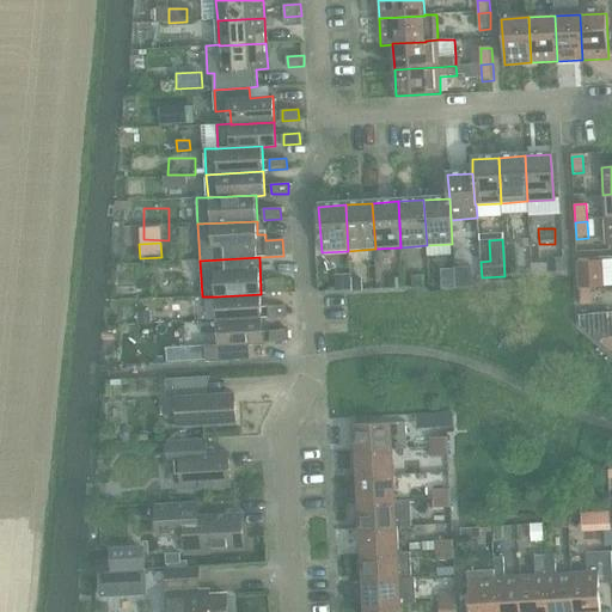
[(563,257),(550,257),(550,270),(564,270),(563,257)]
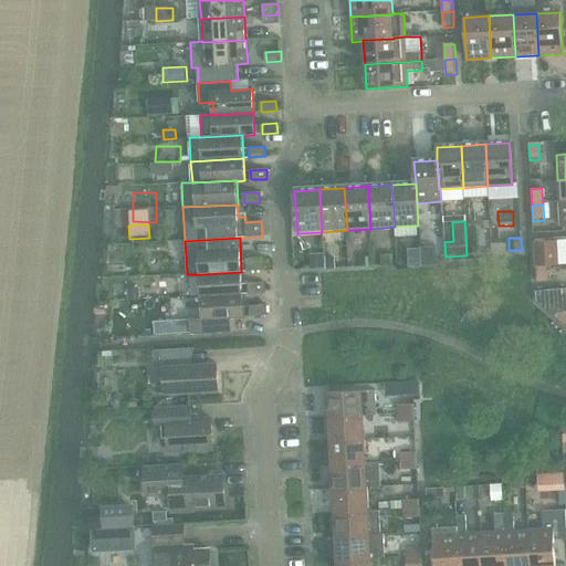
[(545,242),(534,242),(536,270),(546,269),(545,242)]
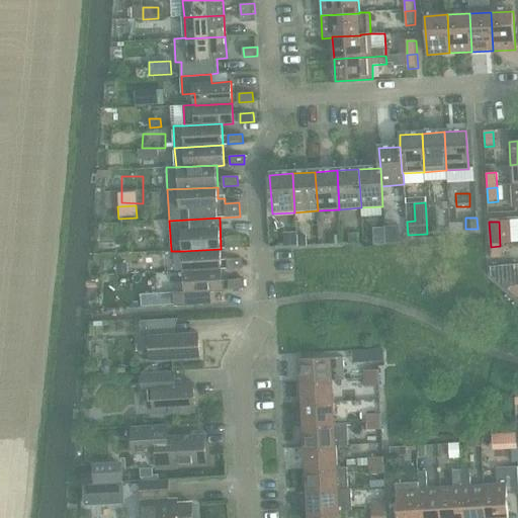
[(384,228),(374,229),(375,245),(385,245),(384,228)]
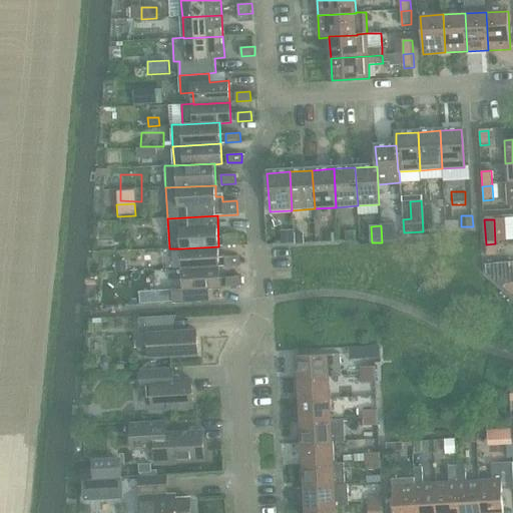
[(292,230),(279,231),(279,245),(292,244),(292,230)]
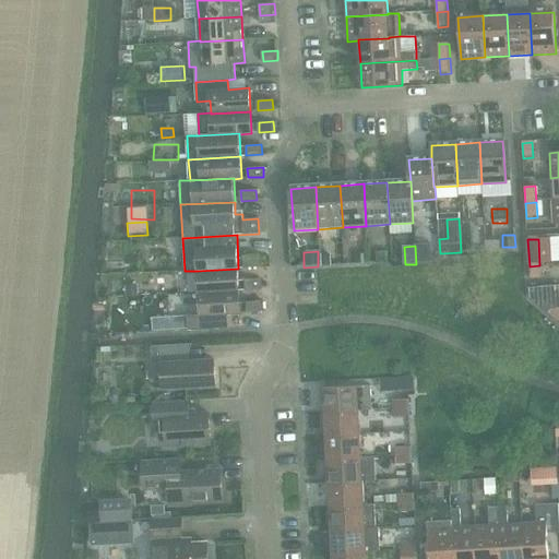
[(385,251),(372,252),(373,262),(387,262),(385,251)]
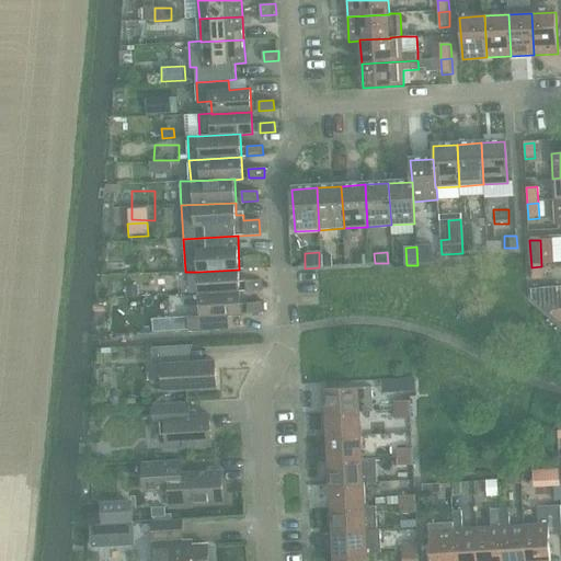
[(330,255),(320,255),(321,267),(330,267),(330,255)]
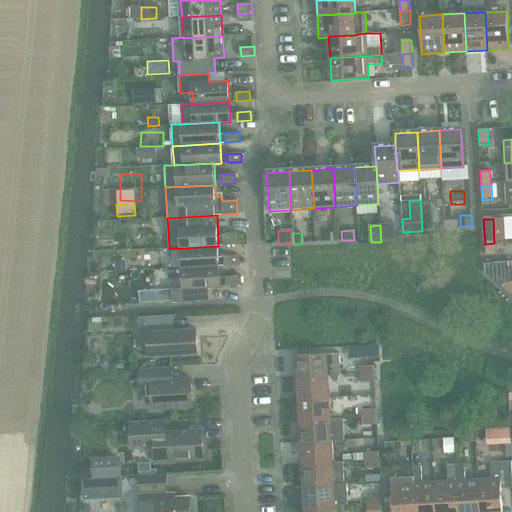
[(334,233),(323,233),(323,242),(335,242),(334,233)]
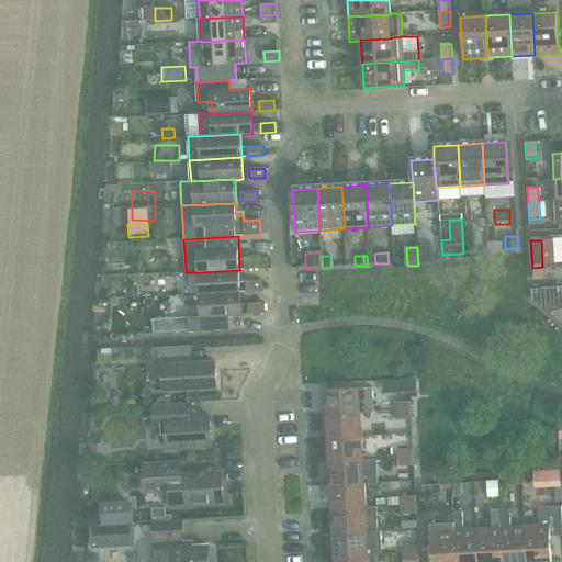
[(246,269),(262,268),(261,258),(246,259),(246,269)]
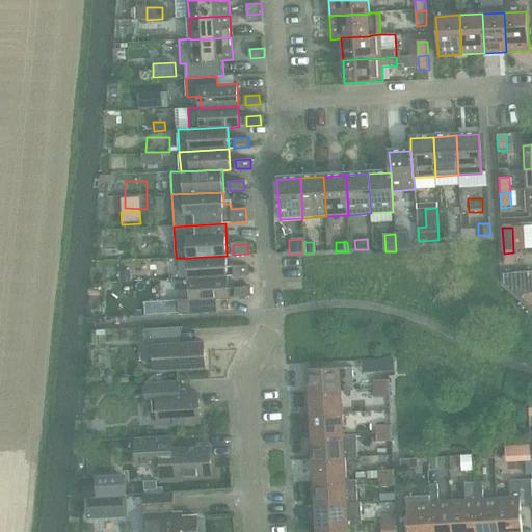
[(514,265),(513,253),(504,254),(505,266),(514,265)]
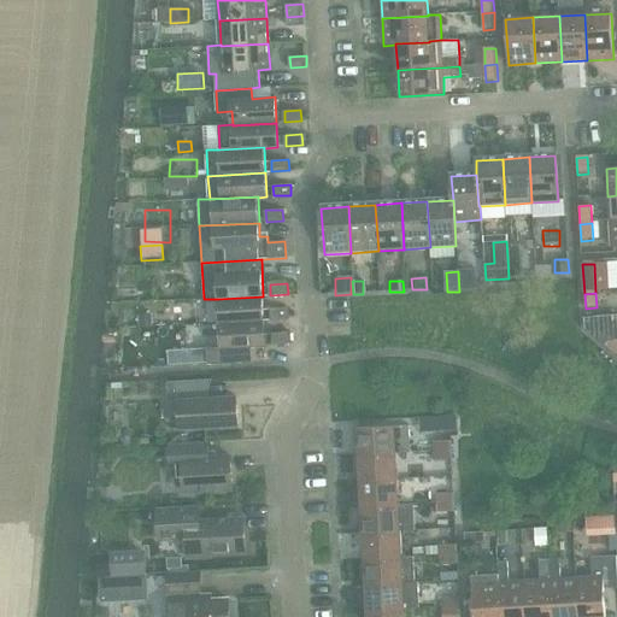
[(218,299),(221,324),(265,322),(263,297),(218,299)]
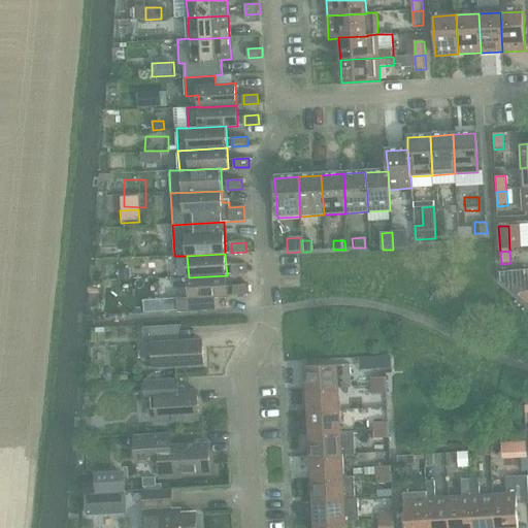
[(232,273),(248,272),(246,263),(232,264),(232,273)]
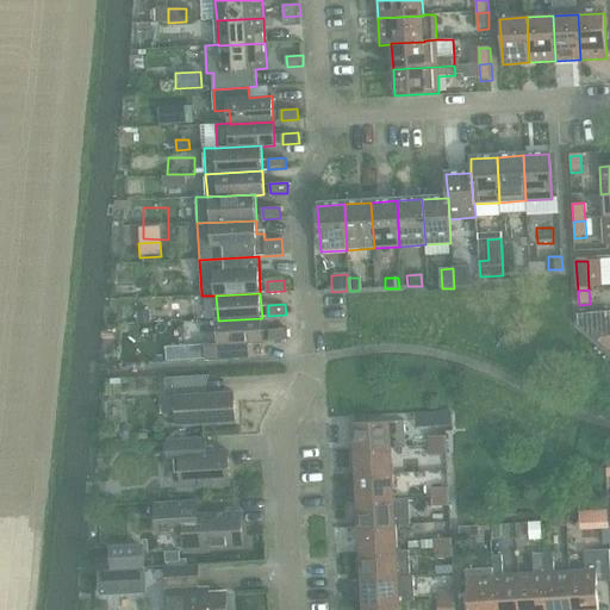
[(148,310),(135,311),(136,325),(148,324),(148,310)]
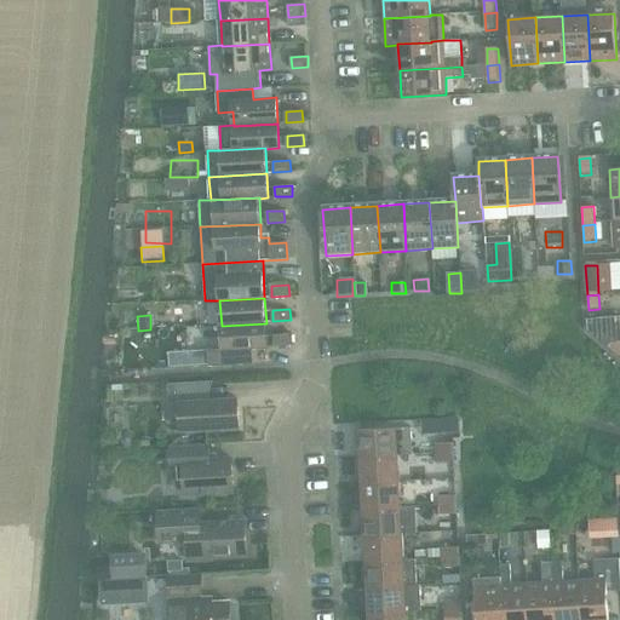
[(253,363),(253,362),(252,348),(292,345),(291,334),(267,336),(267,323),(222,326),(223,349),(207,349),(207,348),(171,349),(172,367),(208,365),(208,366),(253,363)]
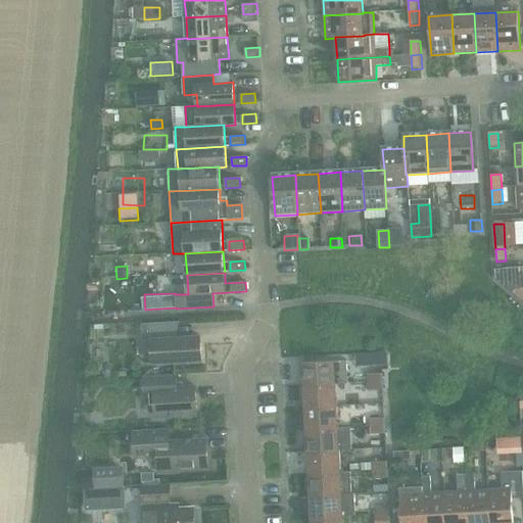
[(508,277),(502,284),(512,294),(518,286),(508,277)]
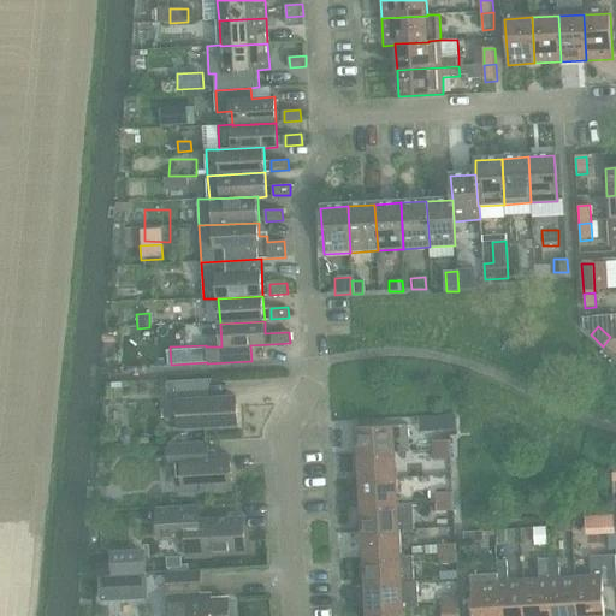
[(615,356),(615,342),(610,337),(603,347),(615,357),(615,356)]
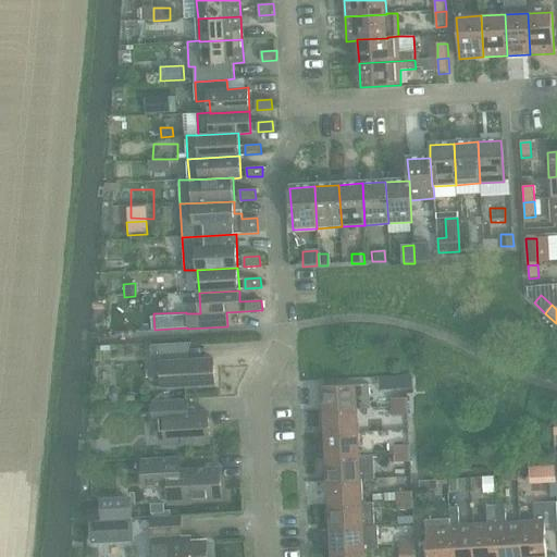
[(151,362),(161,361),(162,387),(214,384),(213,361),(213,358),(182,360),(181,343),(150,345),(151,362)]
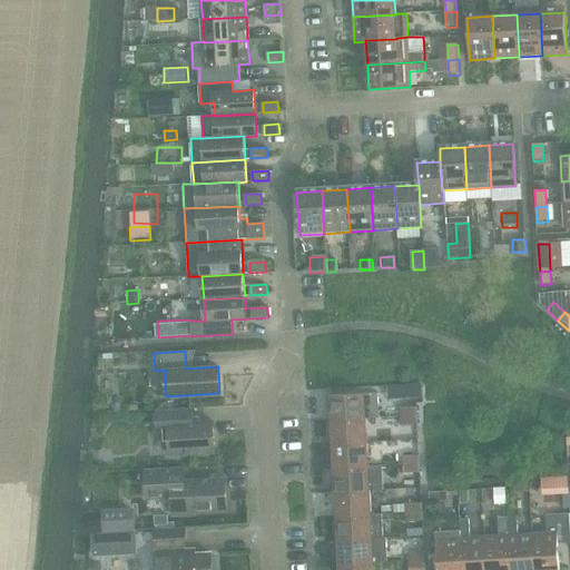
[(422,385),(405,386),(405,399),(422,397),(422,385)]
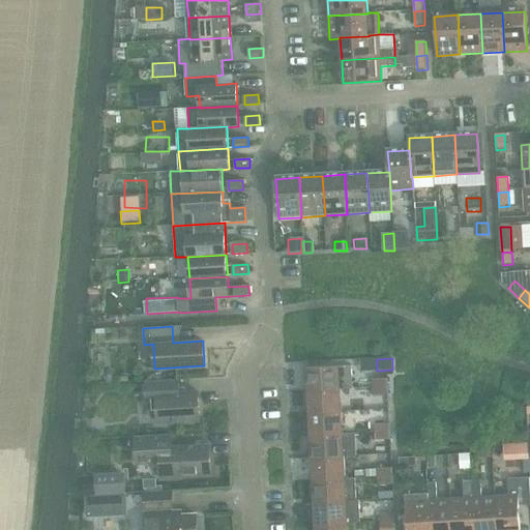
[(305,369),(307,391),(341,389),(352,388),(351,365),(305,369)]
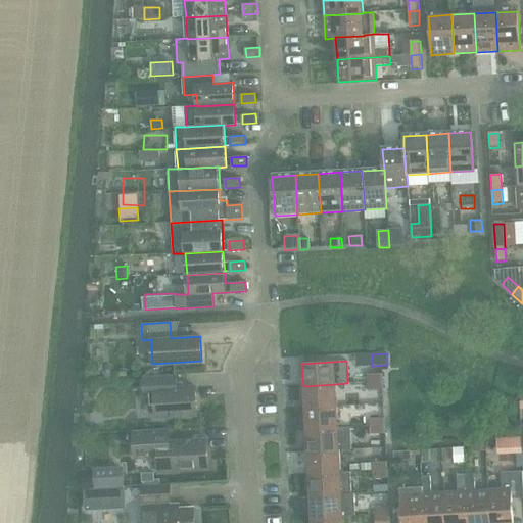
[(104,364),(101,368),(101,373),(105,377),(110,376),(114,372),(113,367),(109,364),(104,364)]
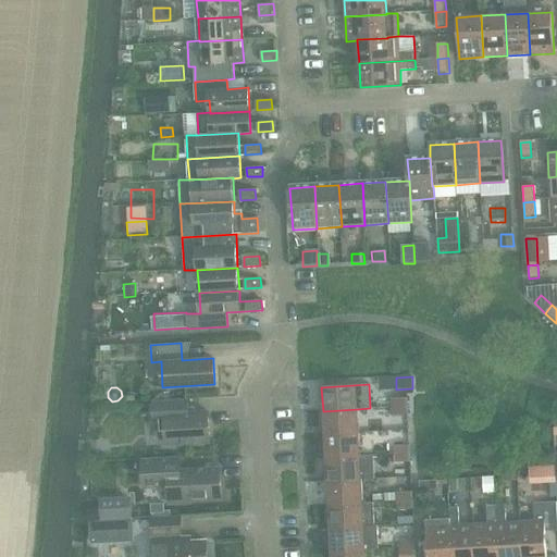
[(391,399),(391,407),(407,407),(407,398),(391,399)]
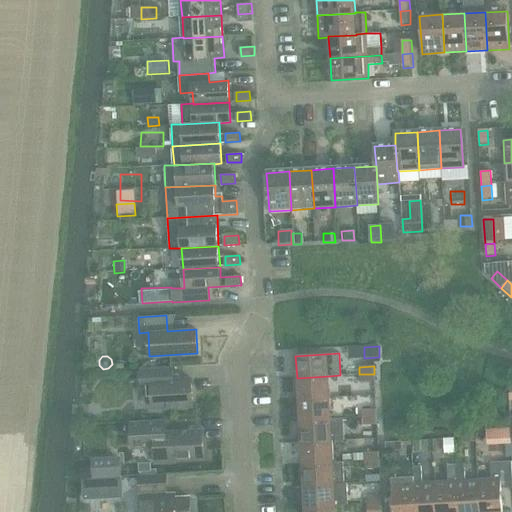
[(152,409),(192,407),(191,388),(190,378),(172,379),(171,367),(140,368),(141,388),(151,388),(152,409)]
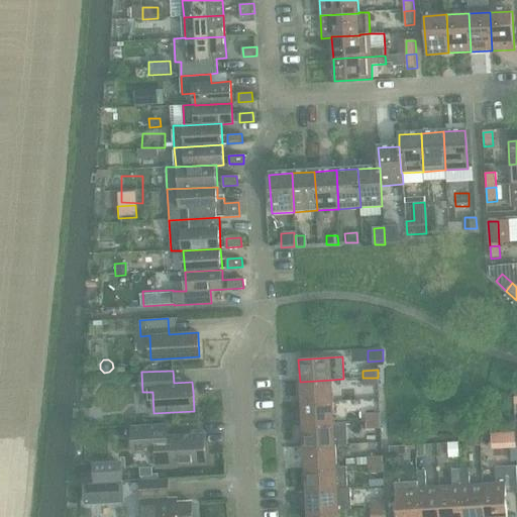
[(364,386),(379,385),(378,378),(363,378),(364,386)]
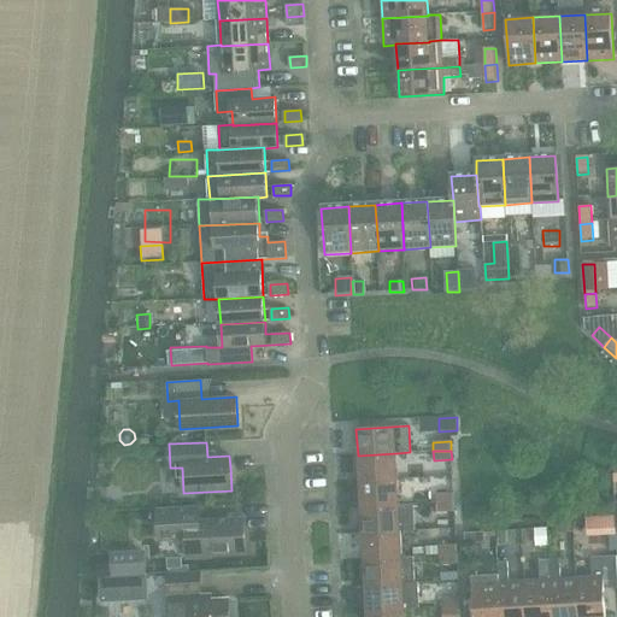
[(398,480),(397,453),(358,456),(359,482),(398,480)]
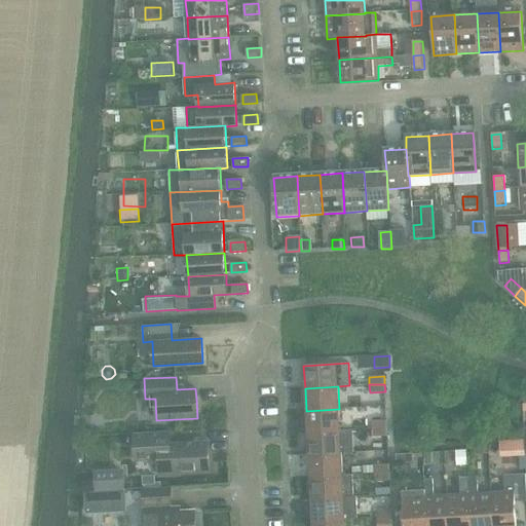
[(340,430),(339,409),(306,411),(307,433),(340,430)]
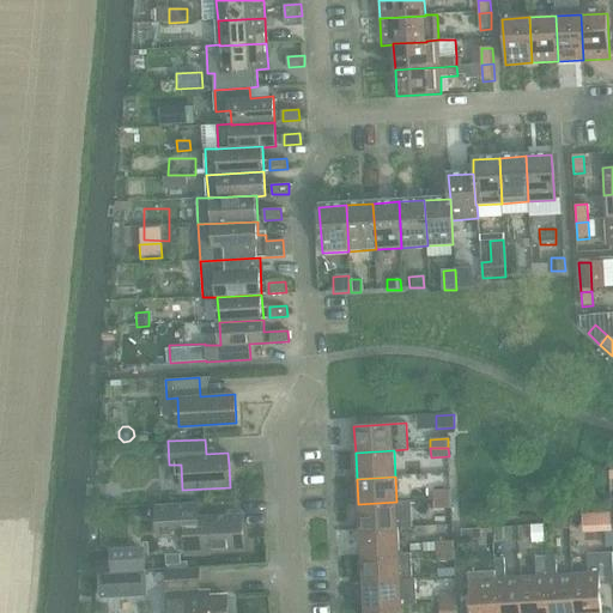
[(432,491),(434,501),(451,499),(450,490),(432,491)]
